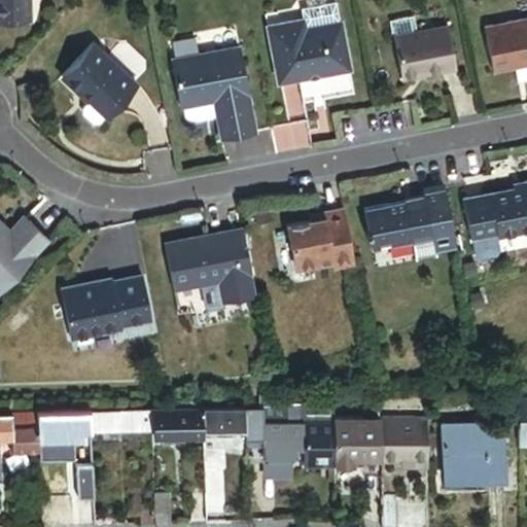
[(33,0),(0,0),(0,18),(34,18),(33,0)]
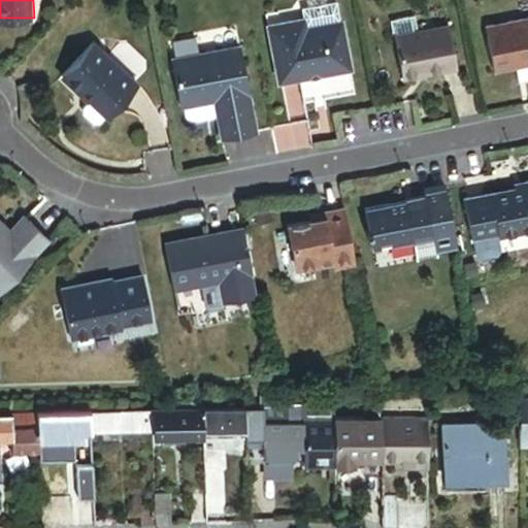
[(398,36),(396,37),(405,79),(459,70),(450,26),(420,32),(418,21),(411,17),(400,19),(396,25),(398,36)]
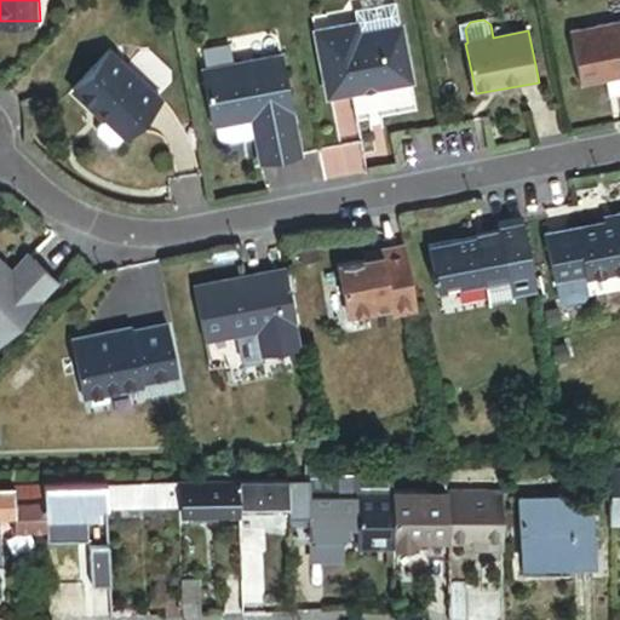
[(619,79),(619,21),(570,32),(581,87),(608,81),(619,79)]
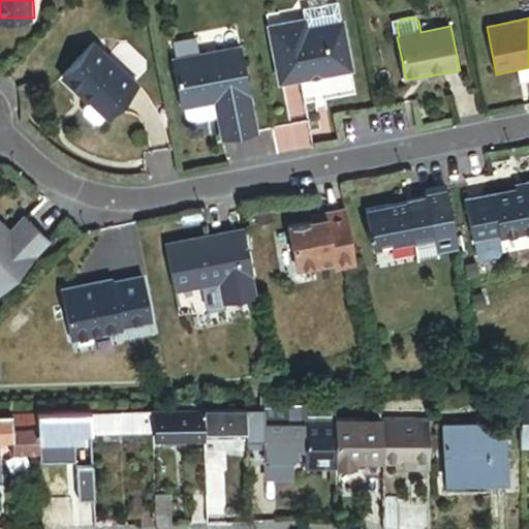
[(306,21),(270,27),(282,85),(353,70),(343,23),(308,29),(306,21)]
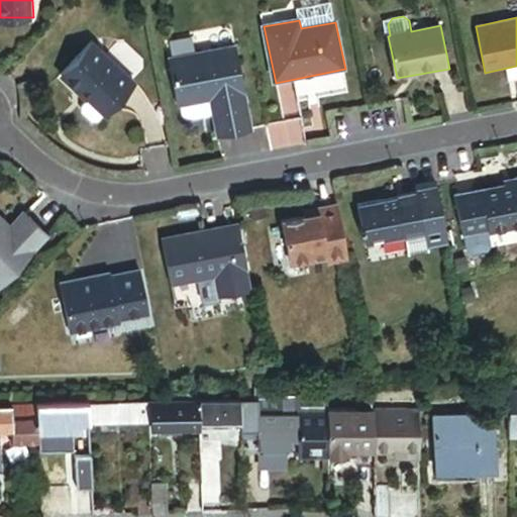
[(138,85),(95,44),(63,79),(81,96),(83,94),(91,101),(84,108),(84,116),(92,122),(99,122),(106,114),(108,116),(138,85)]
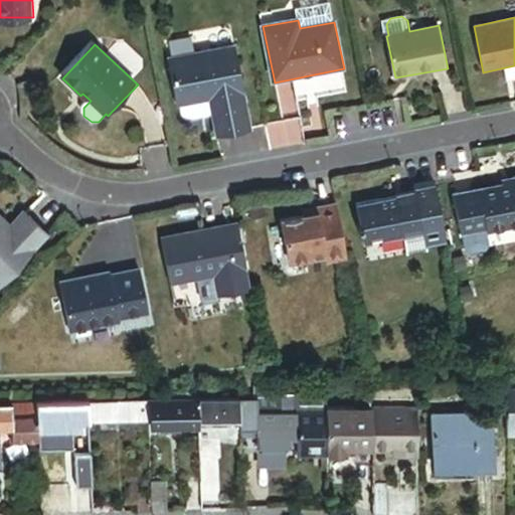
[(234,47),(168,60),(177,109),(209,103),(216,139),(252,132),(234,47)]
